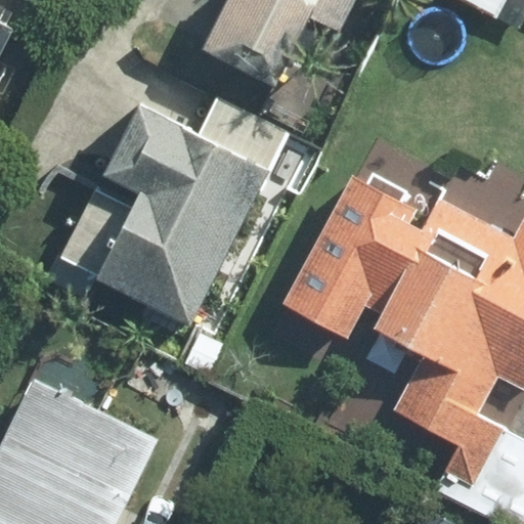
[(351,0),(221,0),(199,45),(270,80),(303,15),(336,31),(351,0)]
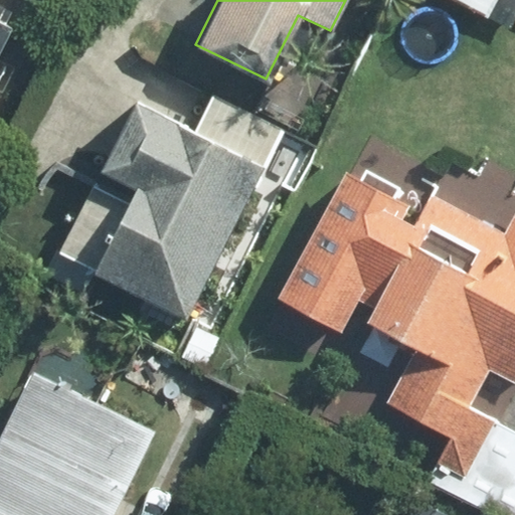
[(514,0),(453,0),(507,29),(514,13),(514,0)]
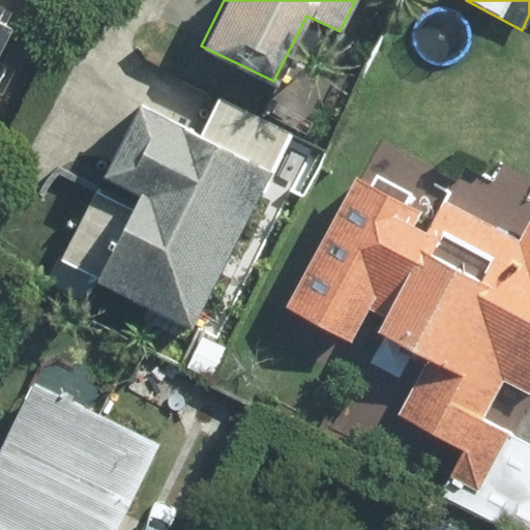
[(296,148),(171,91),(87,275),(212,331),(296,148)]
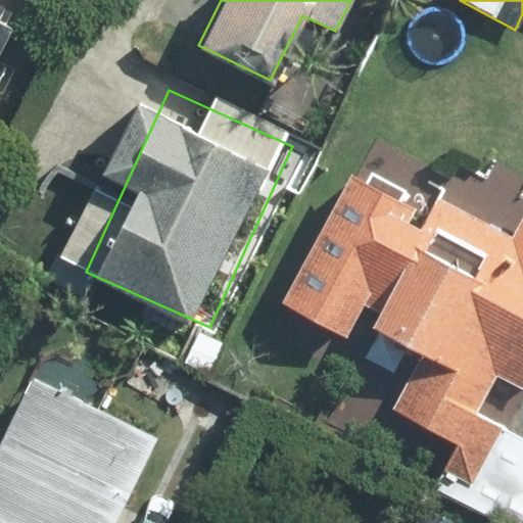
[(522,248),(351,165),(284,303),(412,366),(389,412),(493,462),(522,400),(522,248)]
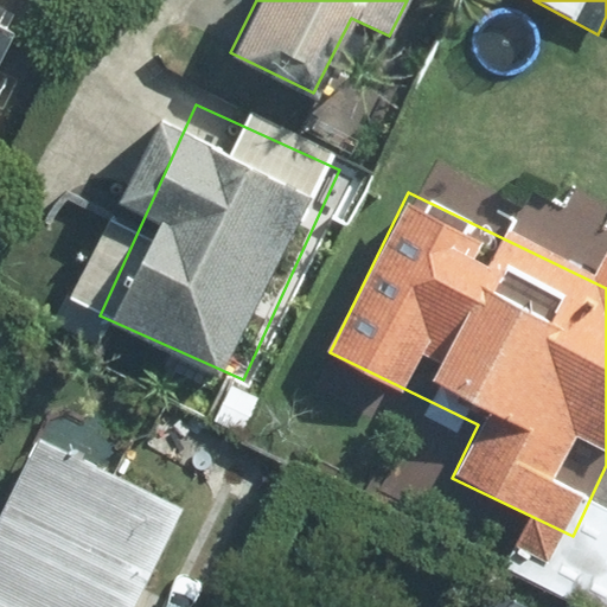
[(0,606),(146,606),(192,516),(36,439),(0,509),(0,606)]
